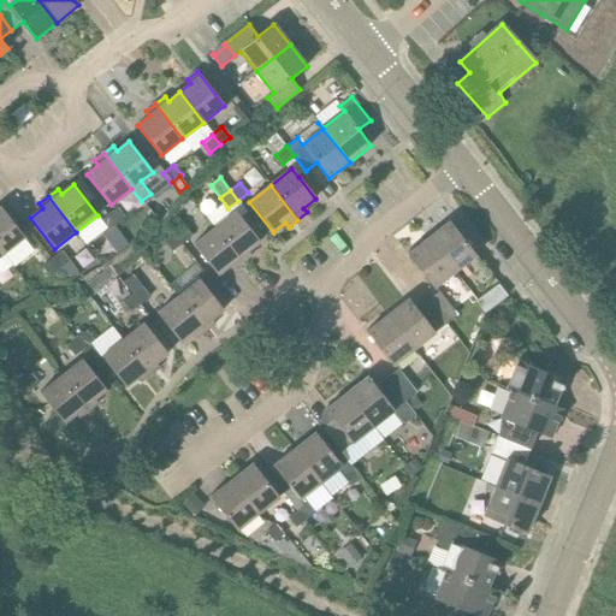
[(0,249),(4,255),(24,240),(1,207),(0,207),(0,249)]
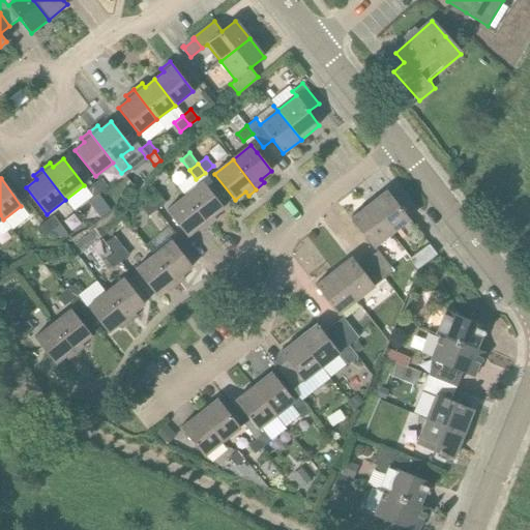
[(98,195),(108,187),(101,179),(92,186),(98,195)]
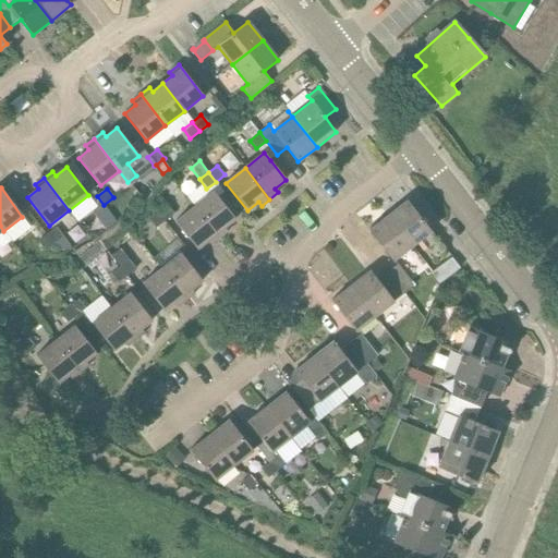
[(225,228),(235,219),(214,192),(194,207),(219,239),(228,232),(225,228)]
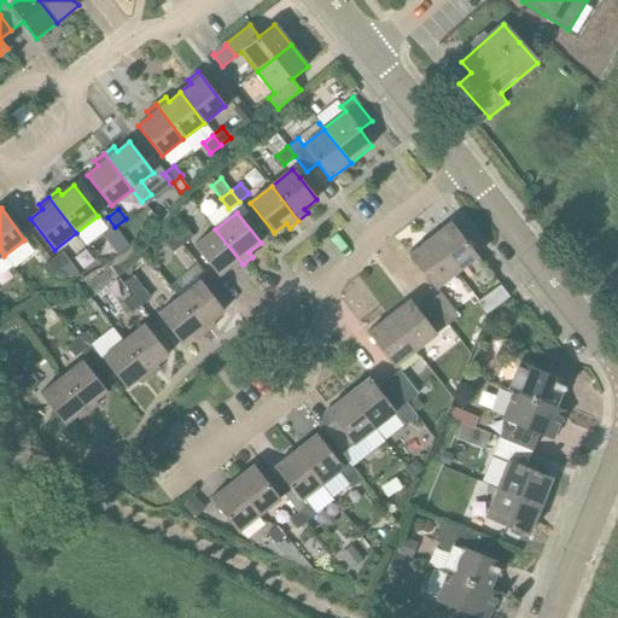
[(105,234),(115,227),(108,217),(98,225),(105,234)]
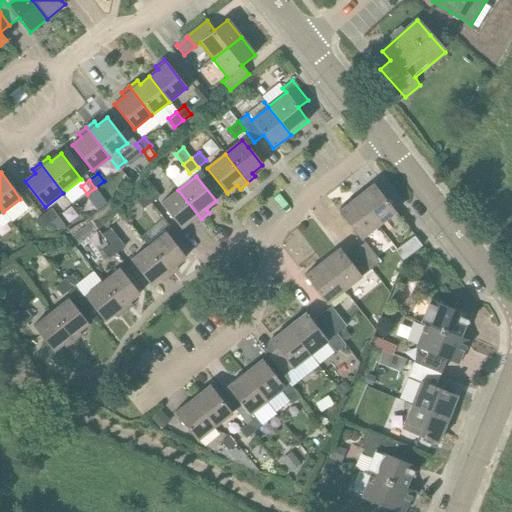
[(378,226),(380,225),(396,212),(373,184),(356,198),(378,226)]
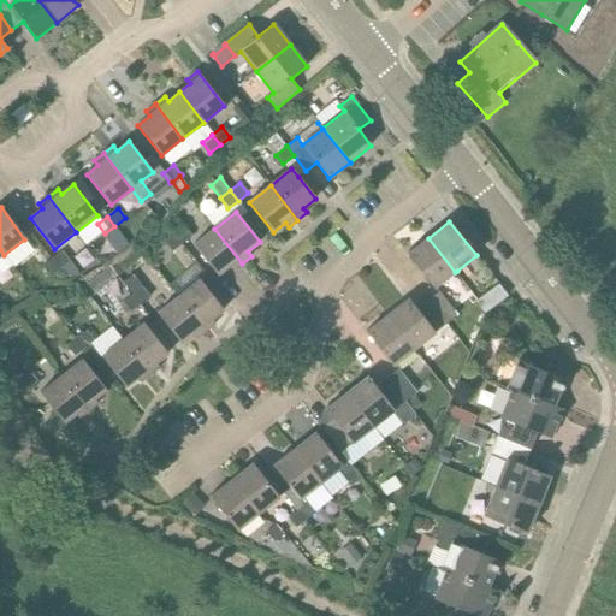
[(182,244),(191,237),(184,226),(173,235),(182,244)]
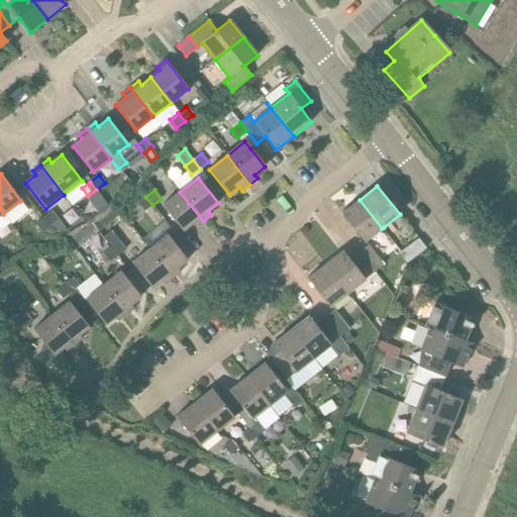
[(195,227),(203,221),(180,192),(163,206),(183,231),(192,223),(195,227)]
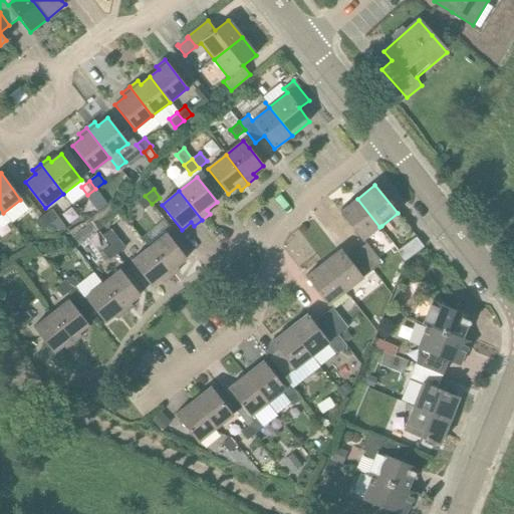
[(144,211),(152,204),(145,196),(137,202),(144,211)]
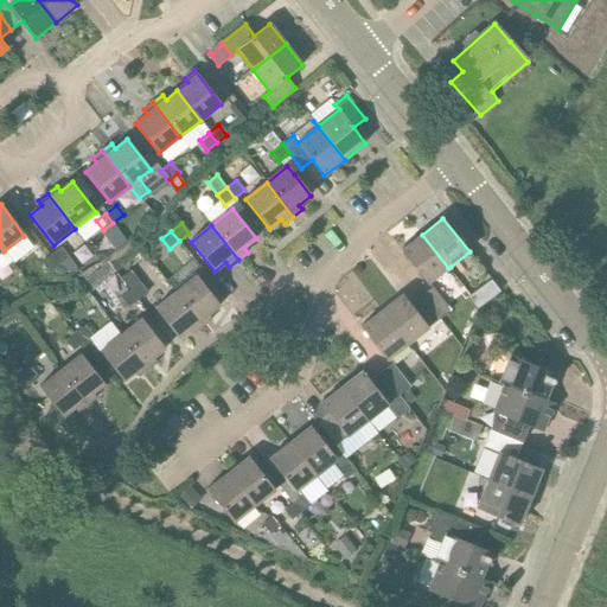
[(427,286),(448,268),(422,235),(401,251),(415,269),(427,286)]
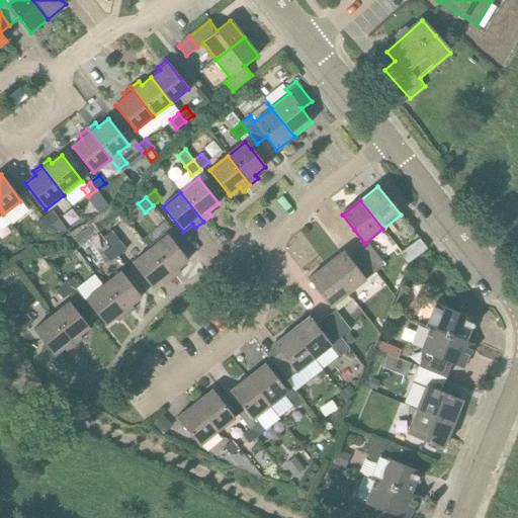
[(53,225),(59,220),(52,211),(42,219),(50,228),(53,225)]
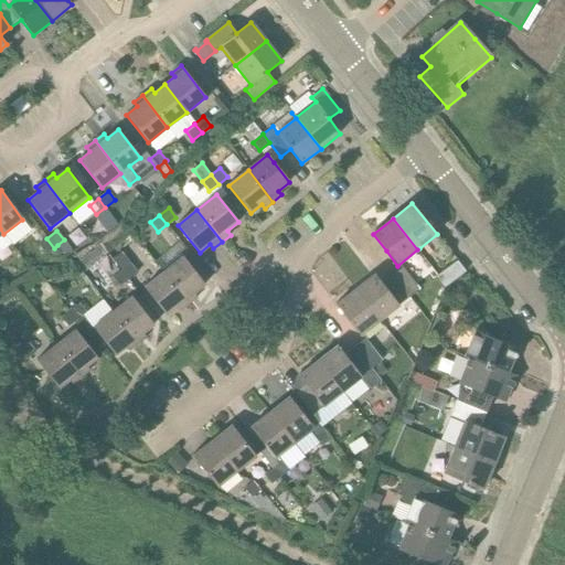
[(45,254),(54,248),(46,238),(38,245),(45,254)]
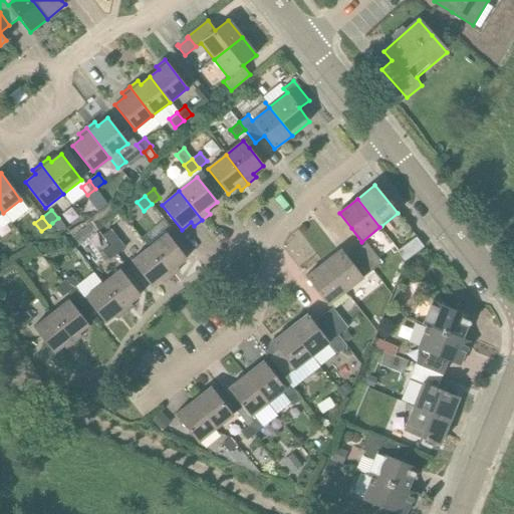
[(52,223),(58,231),(64,226),(58,218),(52,223)]
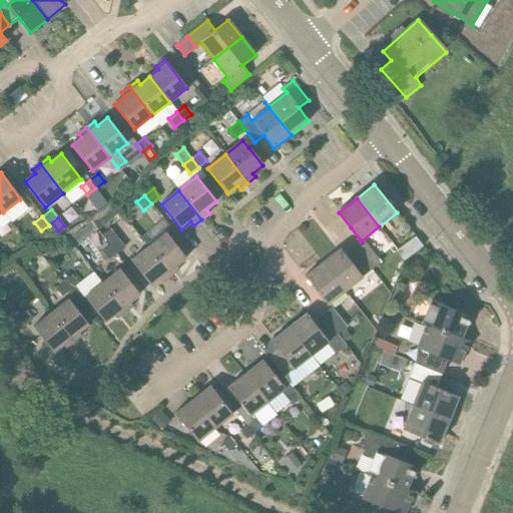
[(117,253),(125,247),(110,228),(102,235),(109,244),(117,253)]
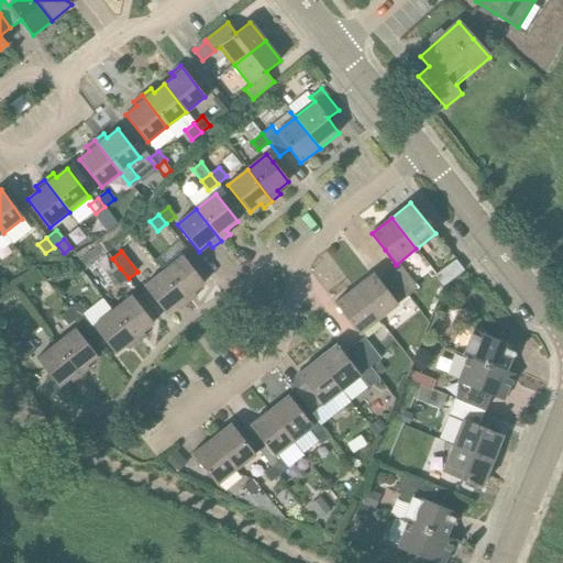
[(194,293),(205,284),(183,255),(163,271),(188,304),(197,296),(194,293)]
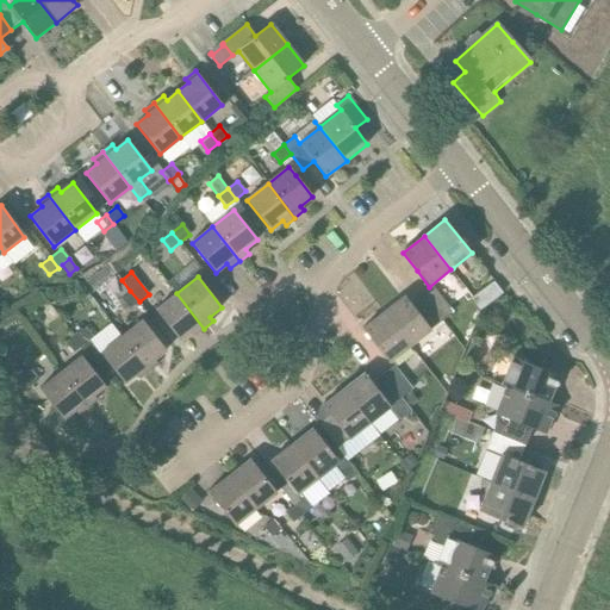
[(479,312),(484,309),(503,293),(493,281),(471,300),(479,312)]
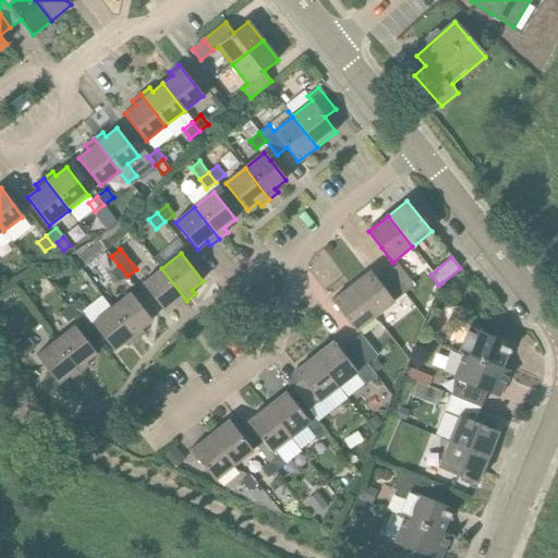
[(387,274),(404,295),(415,287),(399,265),(387,274)]
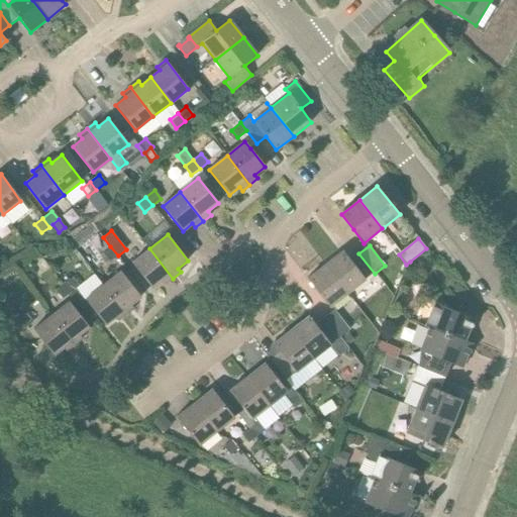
[(109,263),(118,255),(110,246),(102,253),(109,263)]
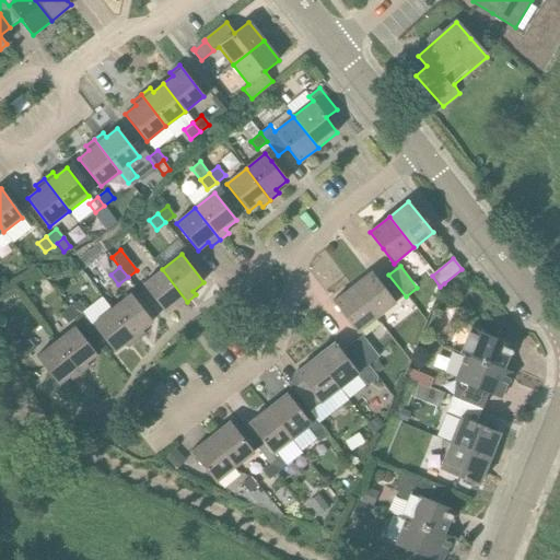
[(178,308),(187,302),(162,269),(142,283),(164,313),(175,304),(178,308)]
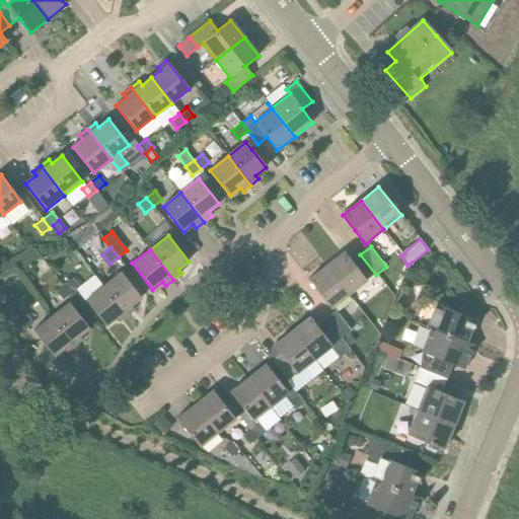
[(376,275),(360,254),(352,262),(345,252),(326,267),(349,295),(376,275)]
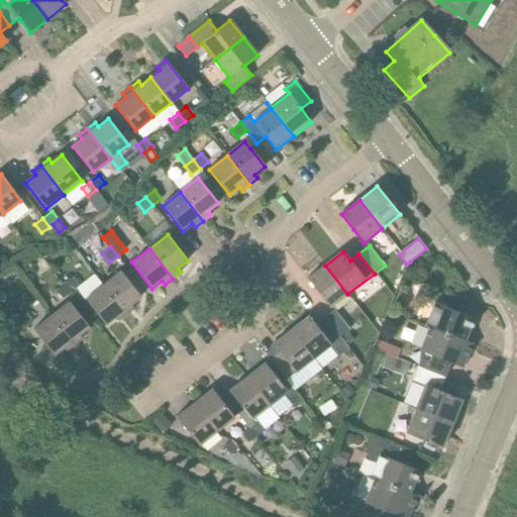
[(329,308),(347,294),(325,266),(307,279),(329,308)]
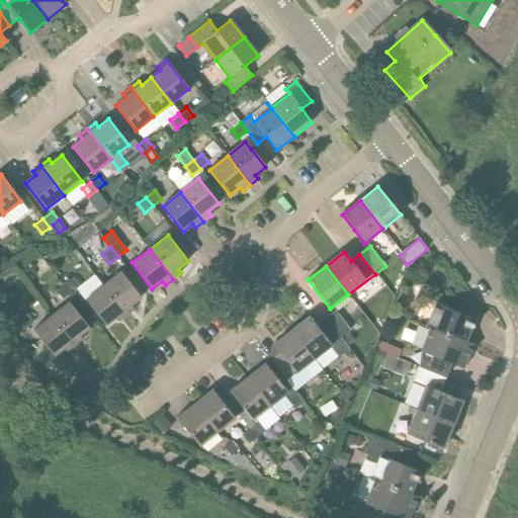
[(132,306),(141,297),(120,272),(103,285),(126,316),(135,310),(132,306)]
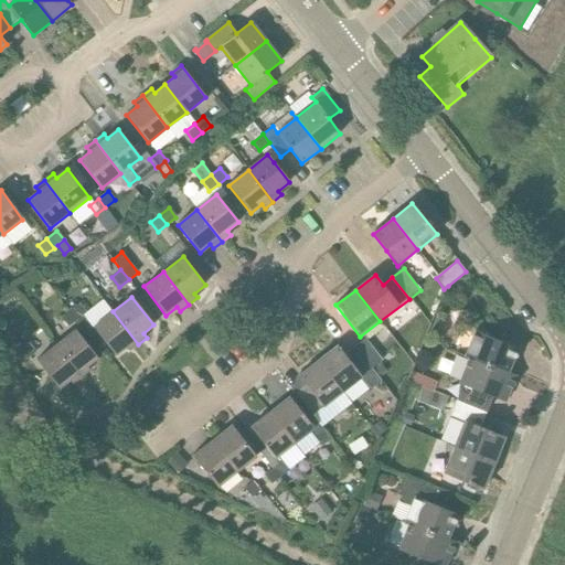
[(76,320),(86,312),(78,304),(68,311),(76,320)]
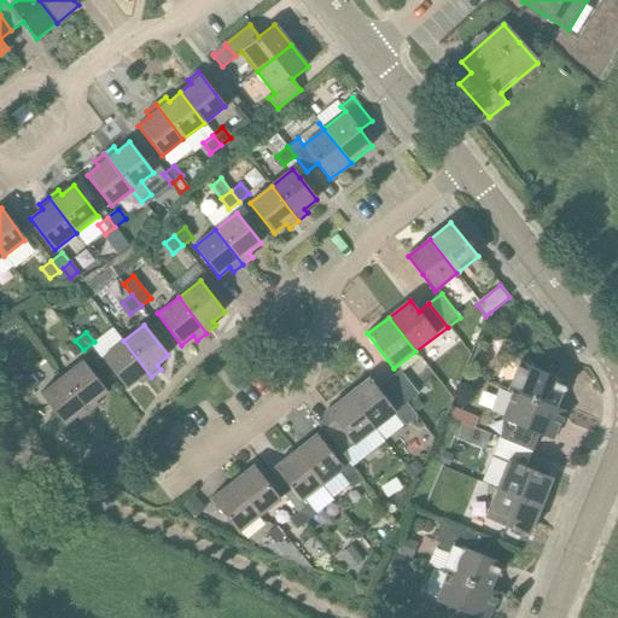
[(74,357),(83,350),(75,340),(66,348),(74,357)]
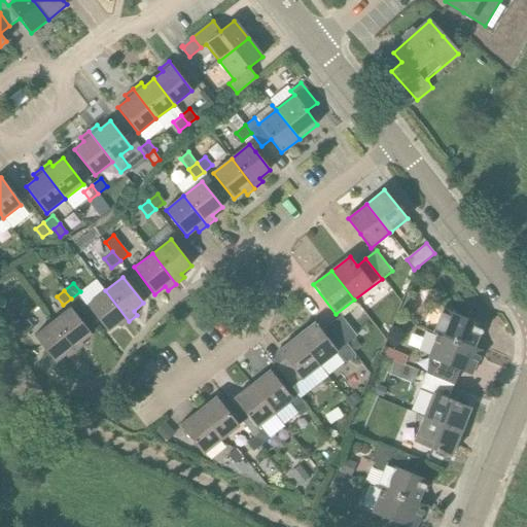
[(120,327),(129,321),(105,290),(86,306),(107,331),(117,323),(120,327)]
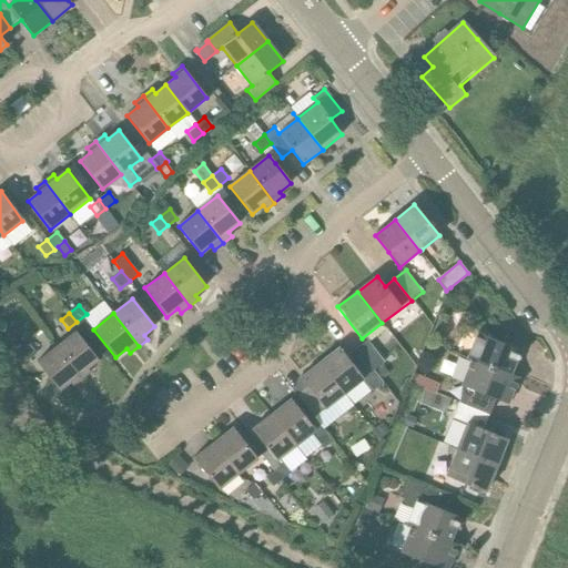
[(87,368),(98,359),(75,332),(57,347),(82,379),(90,373),(87,368)]
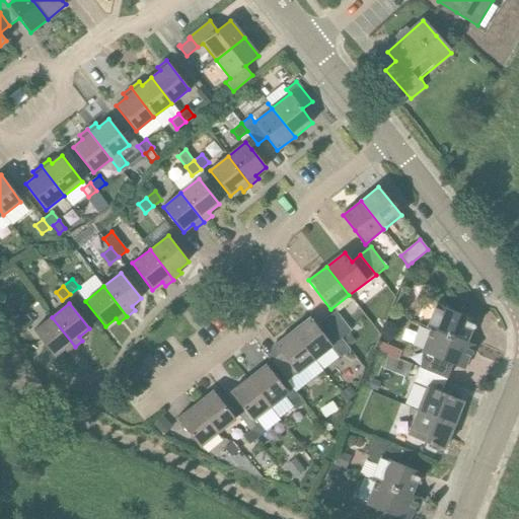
[(465,343),(466,343),(475,320),(436,304),(429,323),(427,327),(465,343)]
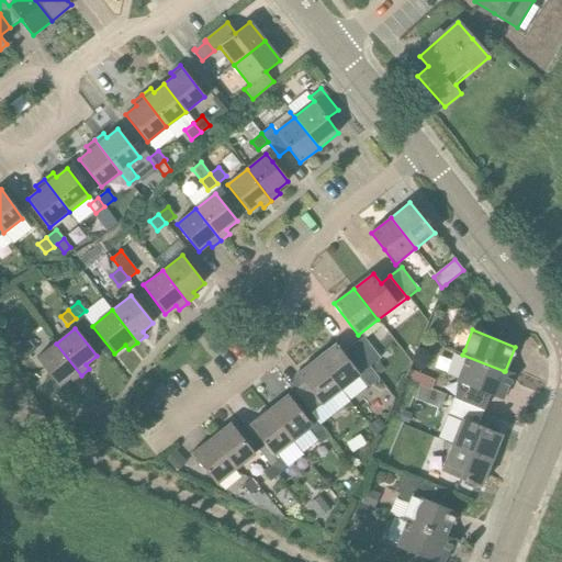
[(353,345),(370,367),(381,358),(363,336),(353,345)]
